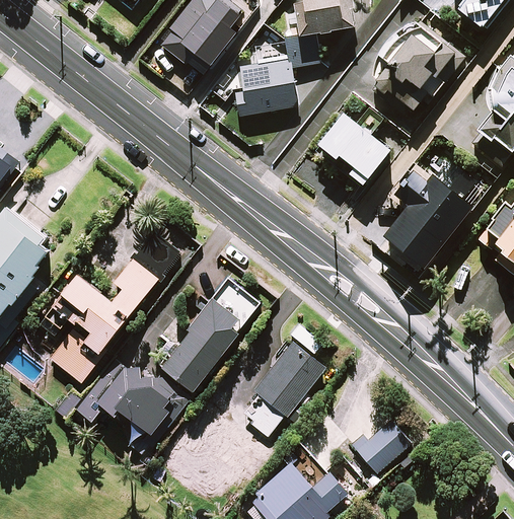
[(222,0),(191,0),(158,44),(185,64),(195,51),(210,63),(244,16),(222,0)]
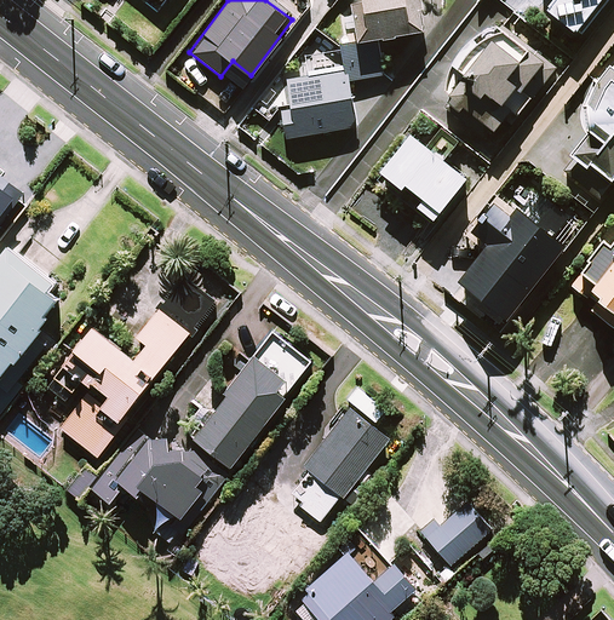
[(374,40),(435,29),(429,0),(362,0),(363,1),(351,4),(357,36),(338,40),(343,72),(285,81),(293,137),(354,127),(346,81),(380,76),(374,40)]
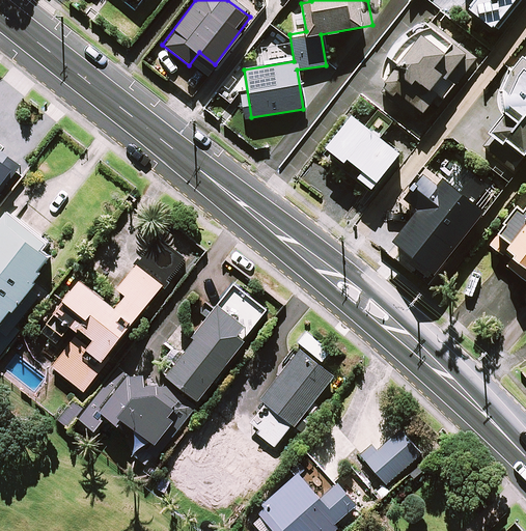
[(471,0),(466,7),(495,30),(517,0),(471,0)]
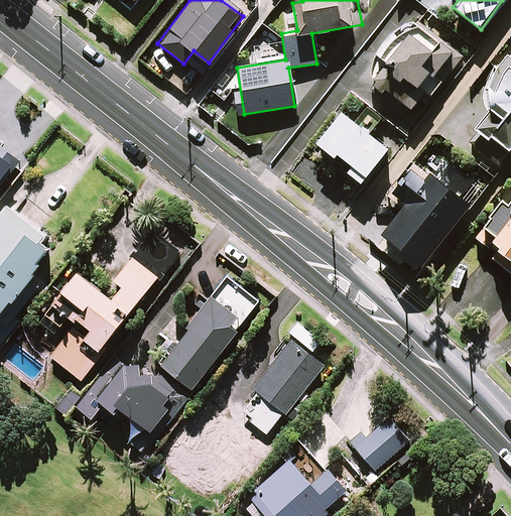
[(374,80),(371,84),(382,93),(385,88),(411,109),(418,100),(422,103),(458,58),(411,21),(407,23),(403,26),(399,28),(395,31),(391,34),(388,37),(385,40),(382,44),(379,48),(376,52),(374,56),(372,61),(371,66),(370,71),(369,75),(374,80)]
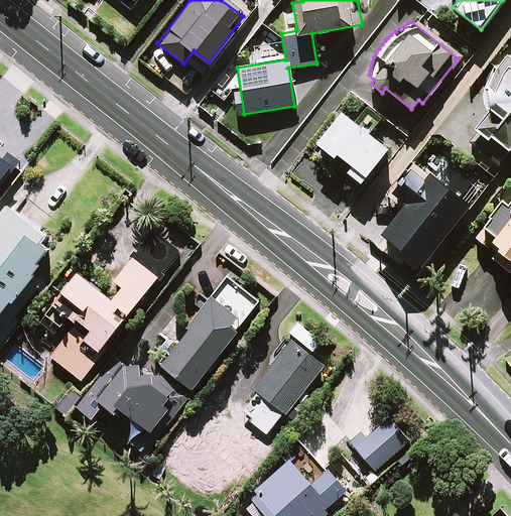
[(510,145),(510,50),(482,88),(487,112),(458,151),(489,175),(510,145)]
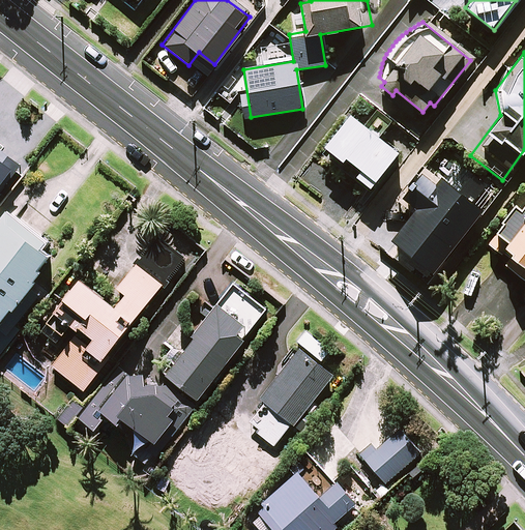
[(394,160),(346,122),(317,159),(363,198),(394,160)]
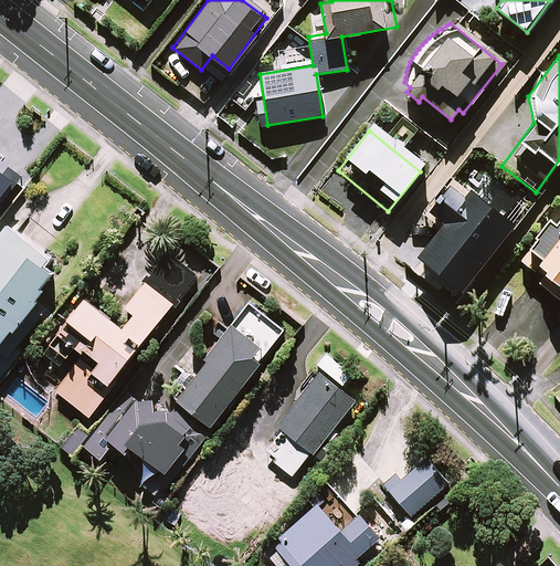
[(0,210),(25,179),(0,158),(0,210)]
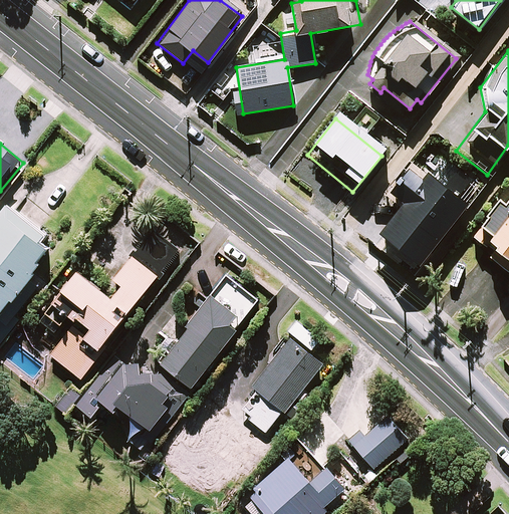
[(467,186),(441,165),(424,187),(408,175),(390,198),(404,208),(379,238),(419,269),(466,208),(456,201),(467,186)]
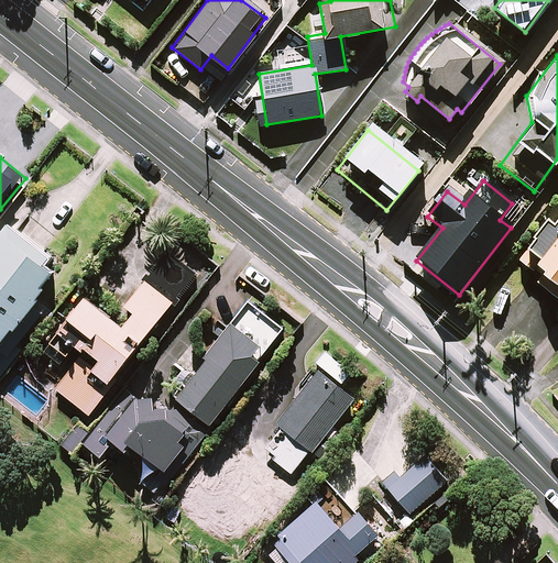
[(59,275),(45,264),(52,256),(10,222),(2,232),(0,234),(0,370),(23,341),(46,315),(34,305),(59,275)]
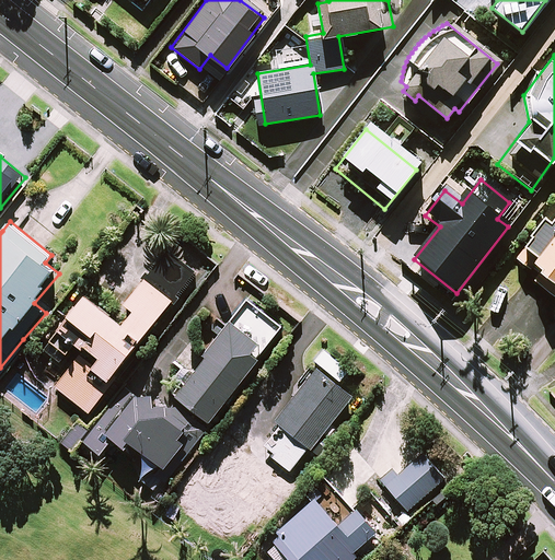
[(545,226),(513,269),(533,284),(531,288),(554,305),(554,226),(552,231),(545,226)]
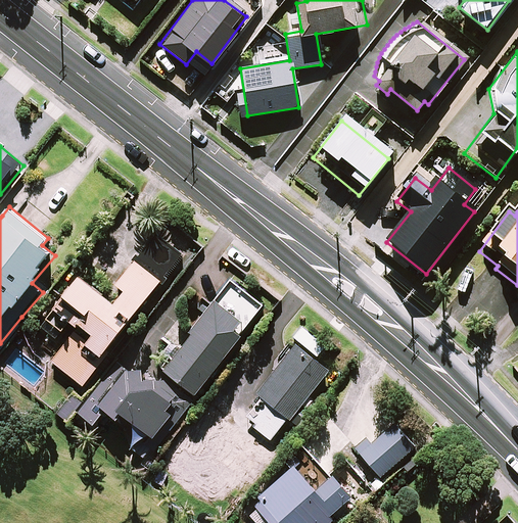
[(157,280),(131,262),(114,285),(124,291),(115,302),(77,275),(40,328),(55,339),(69,319),(77,325),(50,363),(83,385),(157,280)]
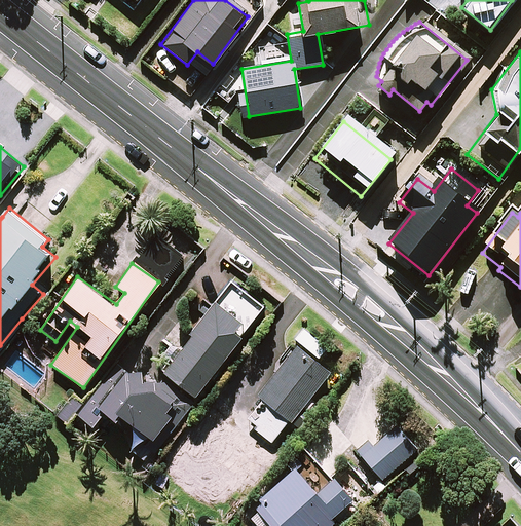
[(235,333),(244,324),(227,311),(214,301),(190,332),(193,335),(164,371),(197,397),(243,338),(235,333)]
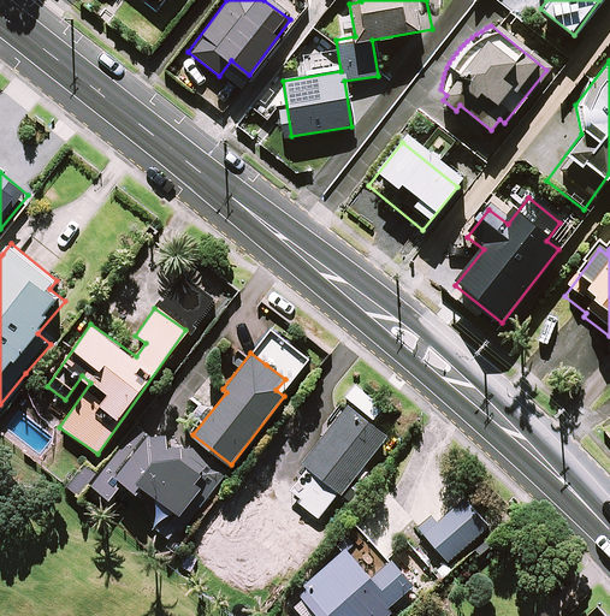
[(344,407),(297,466),(303,471),(288,489),(300,498),(294,507),(255,475),(197,546),(214,560),(223,549),(262,580),(283,555),(294,563),(313,539),(305,532),(382,437),(344,407)]
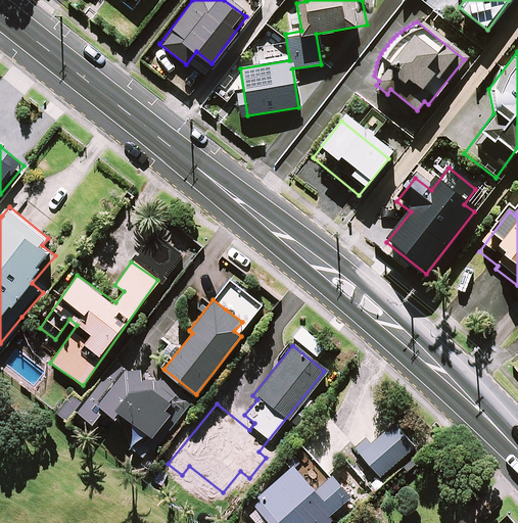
[(151,455),(153,454),(190,403),(120,351),(75,413),(93,426),(101,415),(111,423),(116,417),(131,427),(126,433),(126,436),(127,439),(127,441),(128,444),(130,446),(131,448),(133,450),(135,453),(138,454),(140,455),(143,455),(145,456),(148,456),(151,455)]
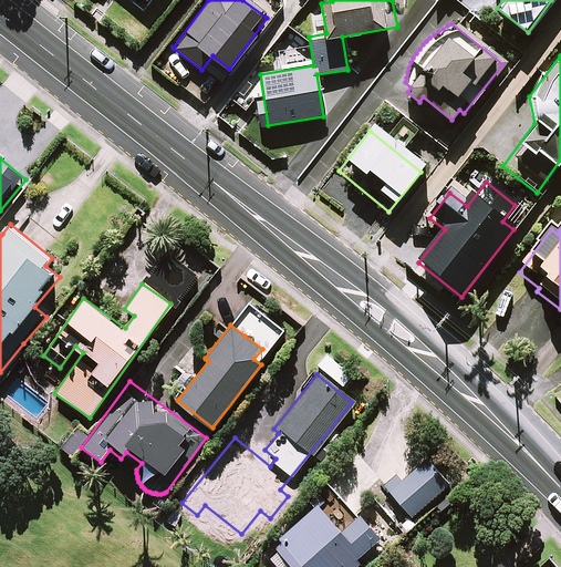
[(75,425),(55,445),(68,455),(86,436),(75,425)]
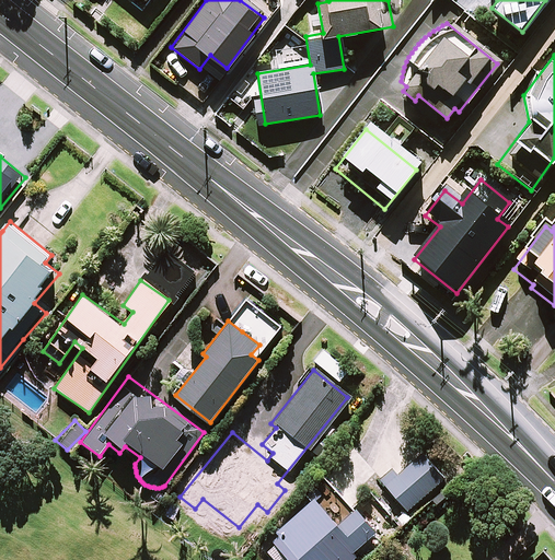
[(442,478),(420,452),(396,473),(392,466),(377,479),(405,511),(442,478)]
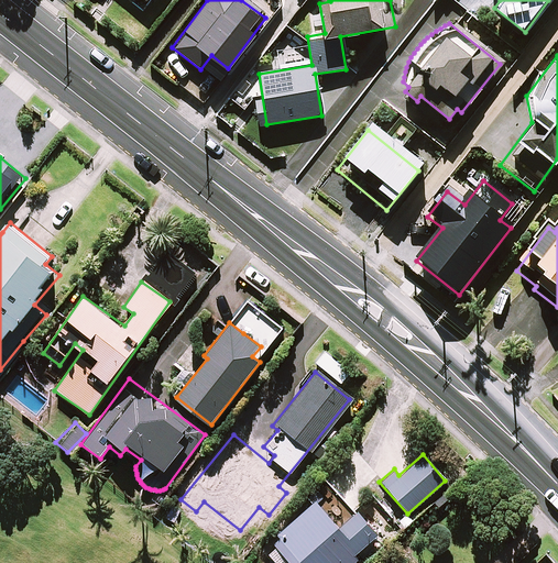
[(313,503),(271,540),(275,545),(267,553),(275,562),(342,562),(376,532),(357,510),(353,512),(323,477),(304,493),(313,503)]
